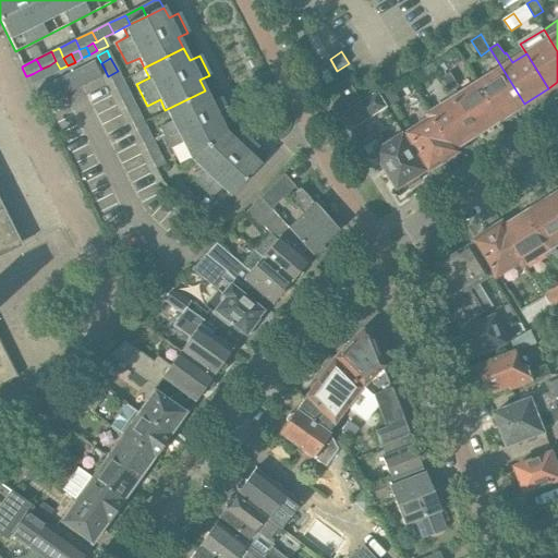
[(52,73),(60,69),(56,61),(49,65),(52,73)]
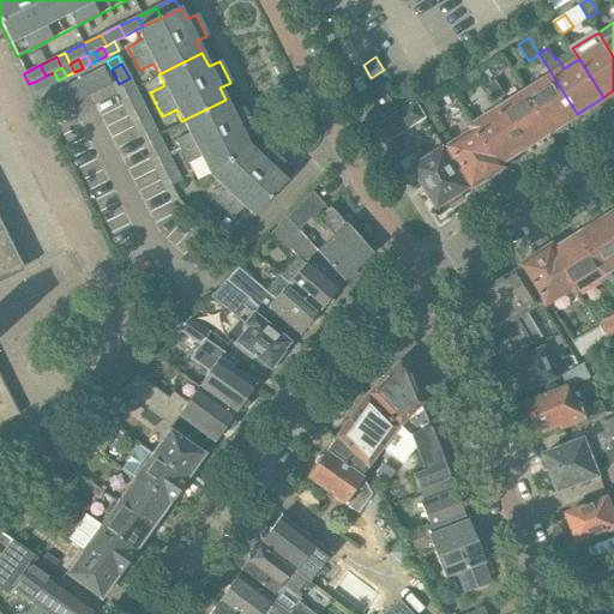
[(102,88),(112,84),(103,67),(94,72),(102,88)]
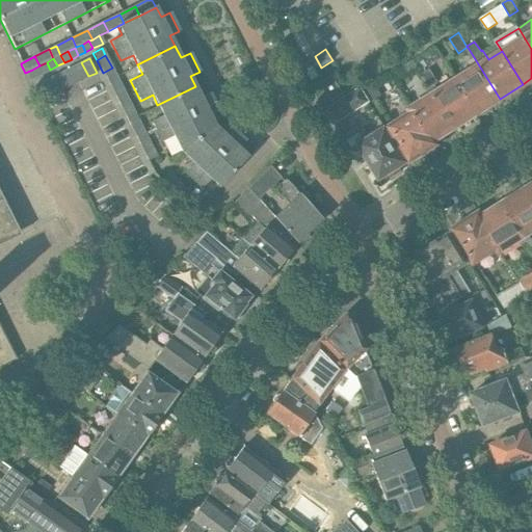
[(419,70),(414,59),(398,69),(404,78),(419,70)]
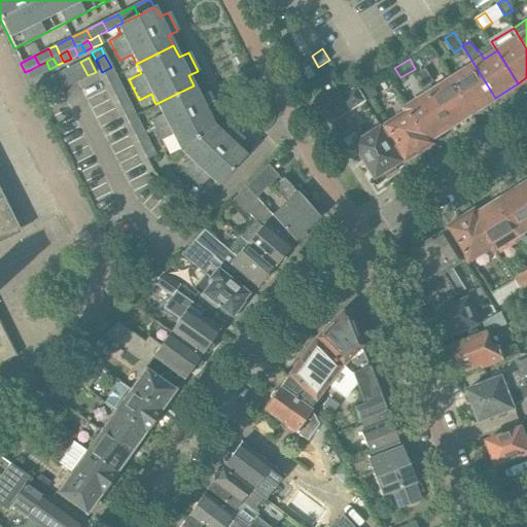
[(46,62),(39,65),(42,72),(49,69),(46,62)]
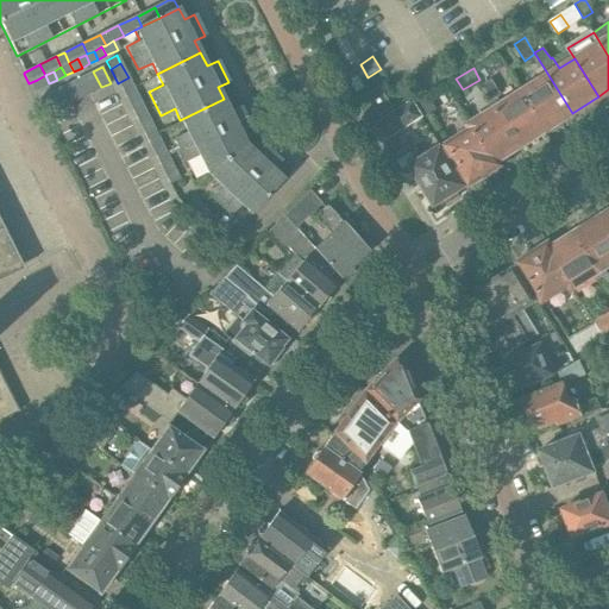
[(93,71),(83,76),(92,93),(101,87),(93,71)]
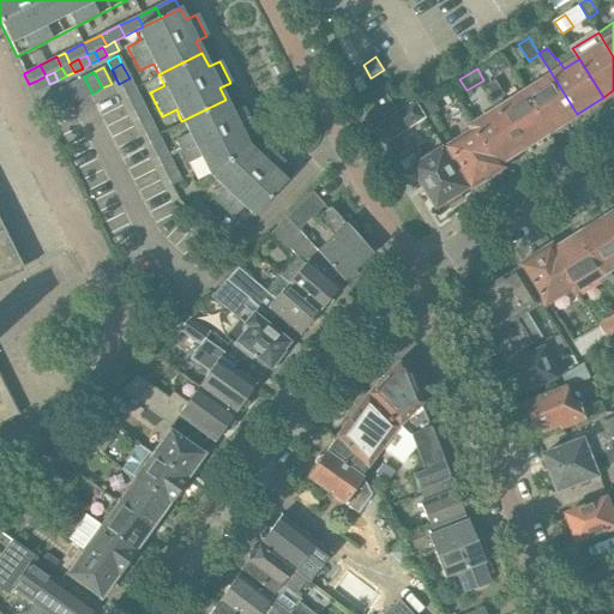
[(42,89),(49,84),(46,76),(37,80),(42,89)]
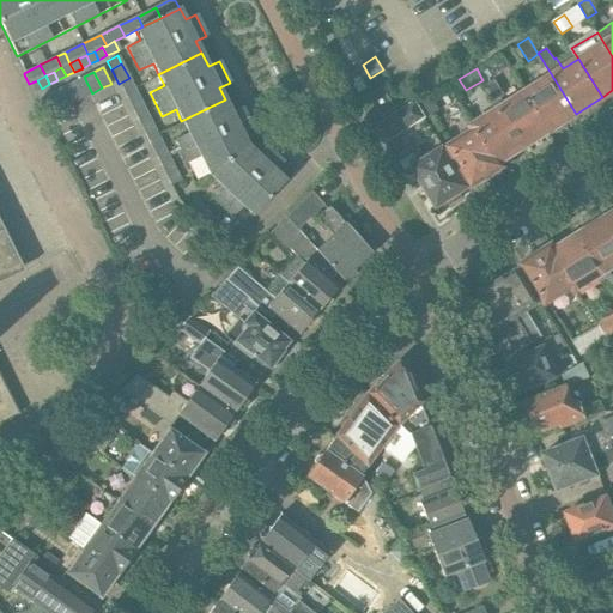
[(526,92),(550,131),(576,114),(552,76),(526,92)]
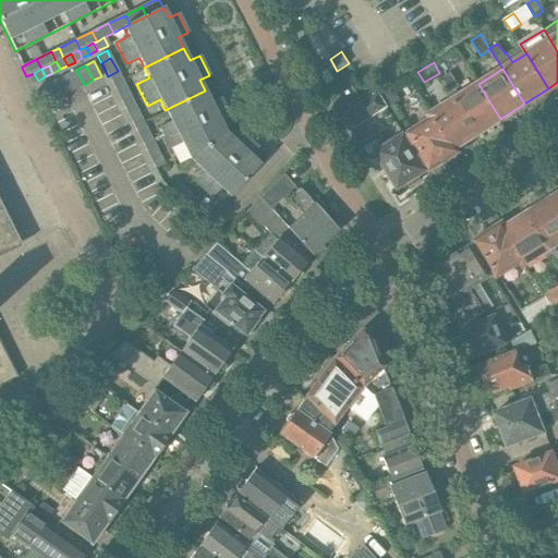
[(76,70),(68,74),(75,88),(81,86),(84,85),(76,70)]
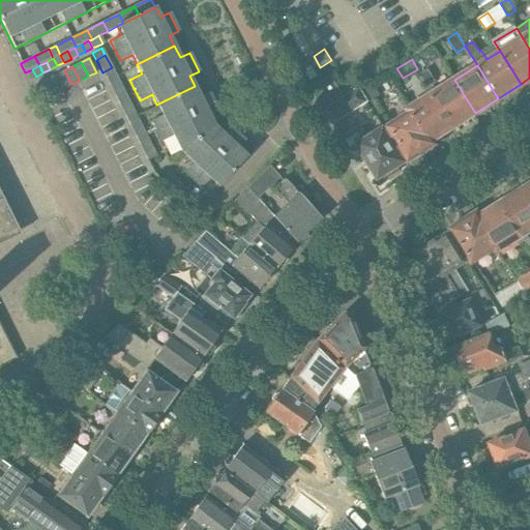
[(102,72),(106,80),(115,75),(112,67),(102,72)]
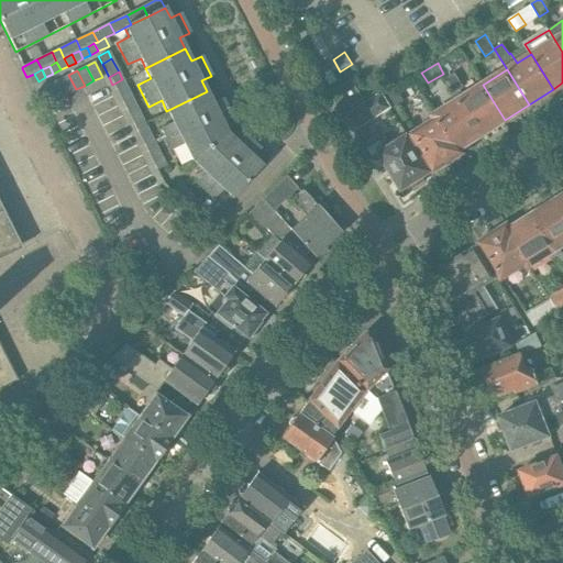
[(464,88),(454,73),(448,77),(456,94),(461,90),(464,88)]
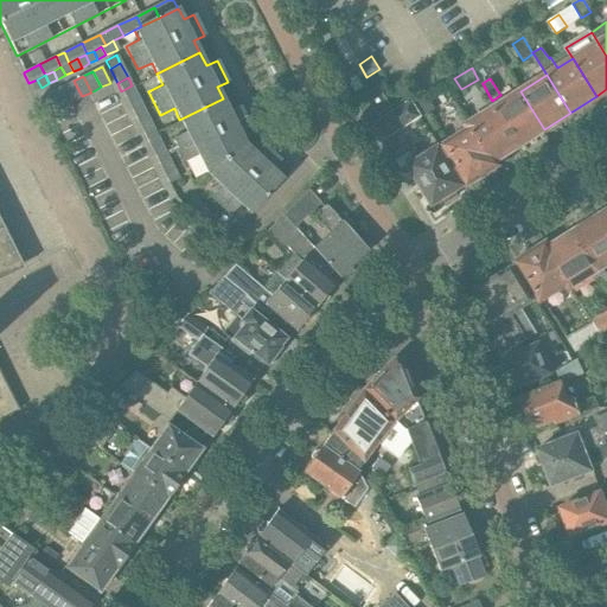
[(37,80),(29,83),(33,91),(42,88),(37,80)]
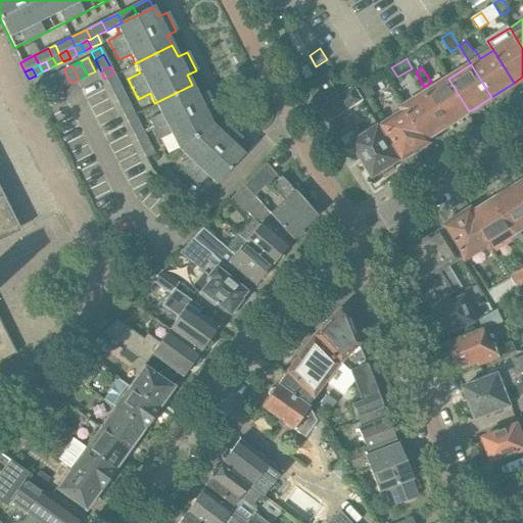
[(63,69),(56,74),(62,87),(70,83),(63,69)]
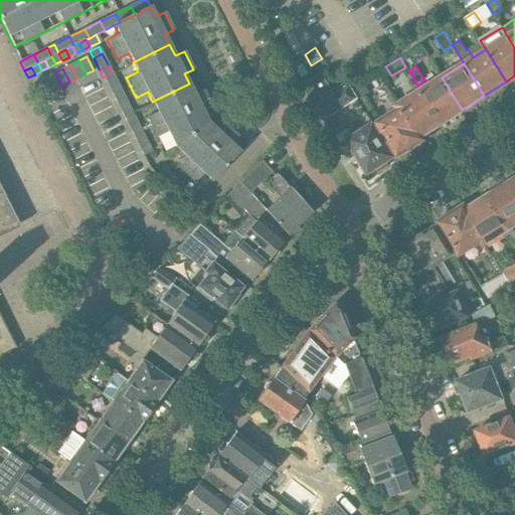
[(61,86),(55,72),(47,76),(54,90),(58,88),(61,86)]
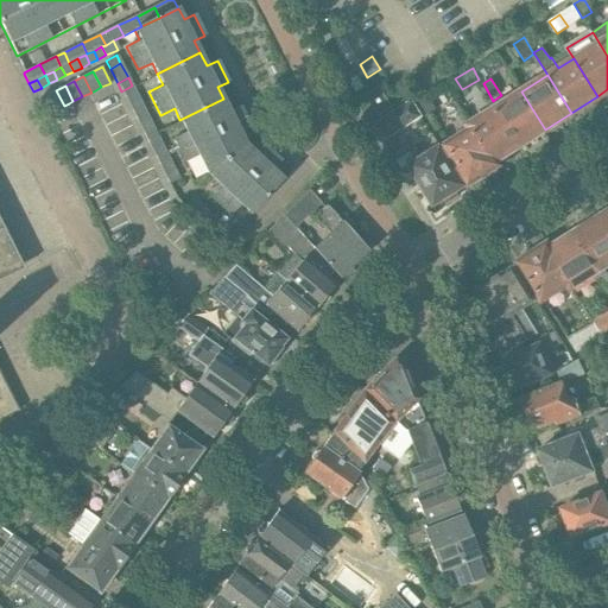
[(121,92),(126,100),(137,95),(132,86),(121,92)]
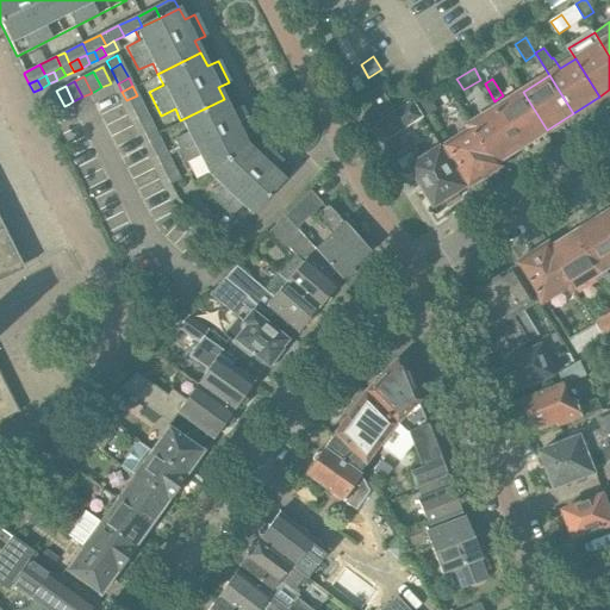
[(394,109),(380,87),(366,95),(380,117),(394,109)]
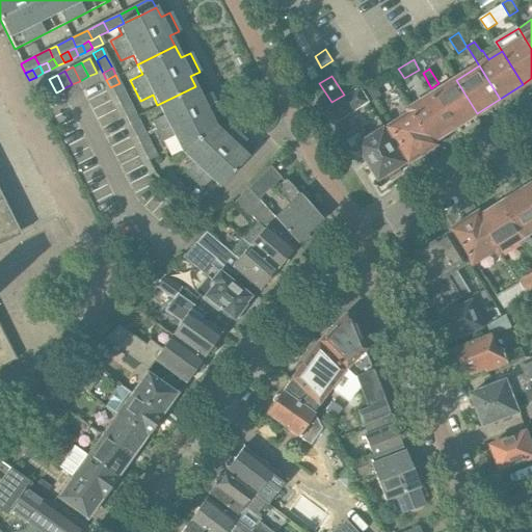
[(56,92),(49,79),(41,83),(48,97),(56,92)]
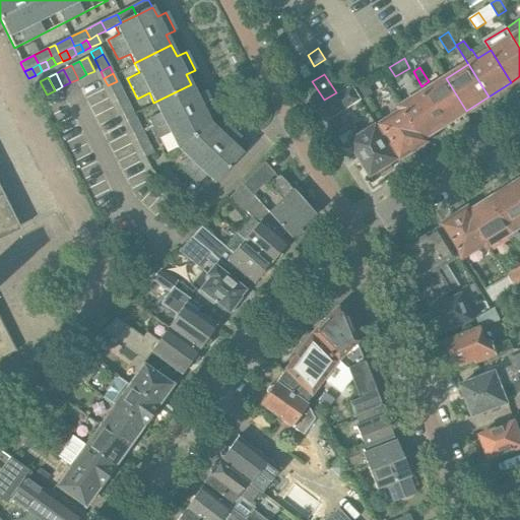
[(421,86),(429,99),(445,124),(466,111),(446,78),(433,87),(429,89),(426,83),(421,86)]
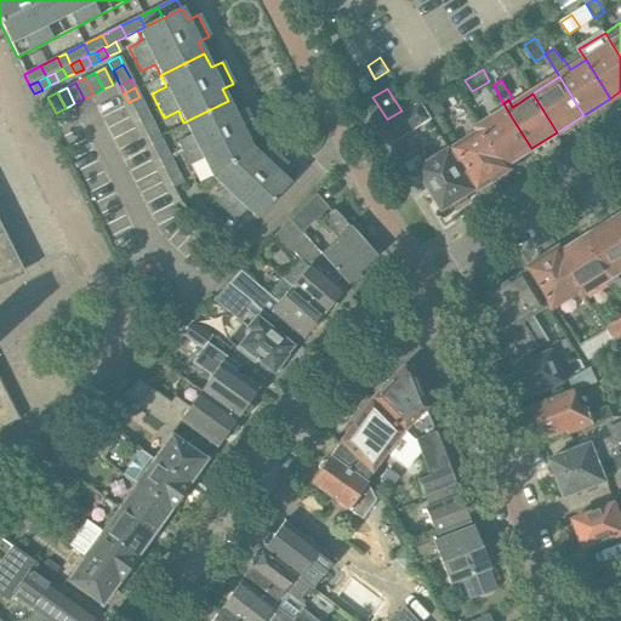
[(39,103),(46,118),(47,117),(50,117),(56,113),(47,97),(38,101),(39,103)]
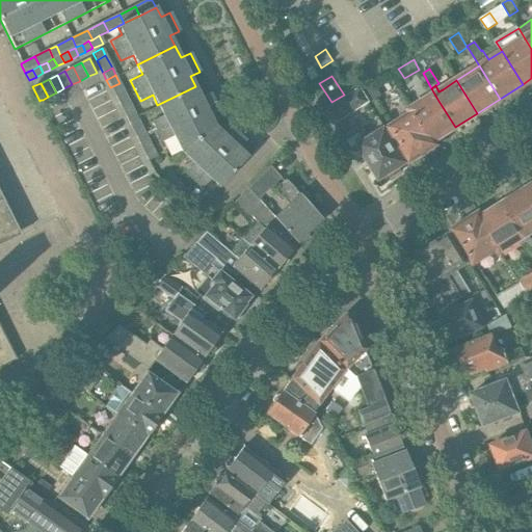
[(110,87),(116,100),(126,96),(120,83),(110,87)]
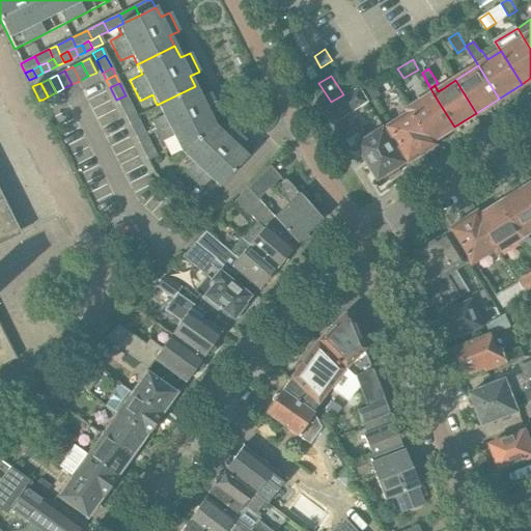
[(382,95),(374,84),(366,89),(373,101),(382,95)]
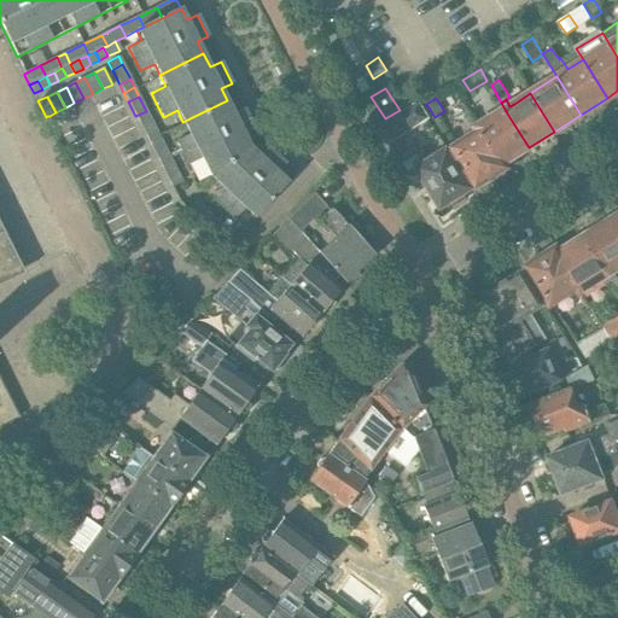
[(182,122),(188,133),(175,140),(187,164),(200,158),(210,176),(250,147),(244,135),(255,129),(244,109),(233,114),(227,100),(182,122)]
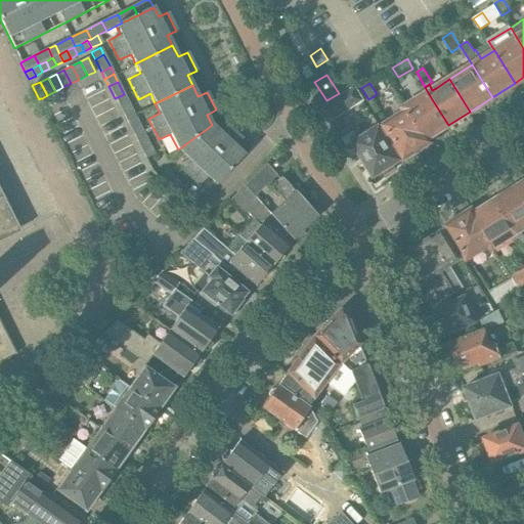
[(345,93),(329,104),(320,110),(319,110),(321,111),(328,123),(337,117),(363,100),(356,89),(354,87),(345,93)]
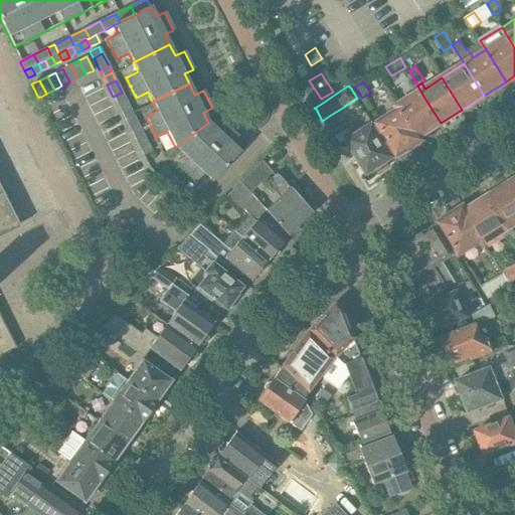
[(398,105),(418,137),(441,123),(424,98),(417,86),(416,87),(413,88),(416,94),(398,105)]
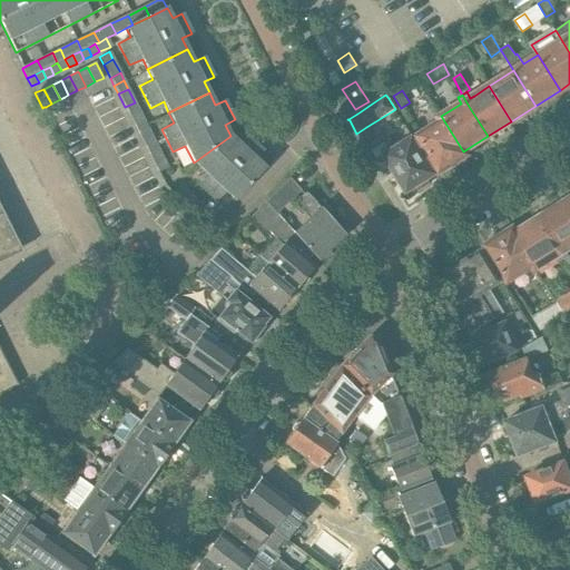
[(125,107),(131,120),(141,116),(135,102),(125,107)]
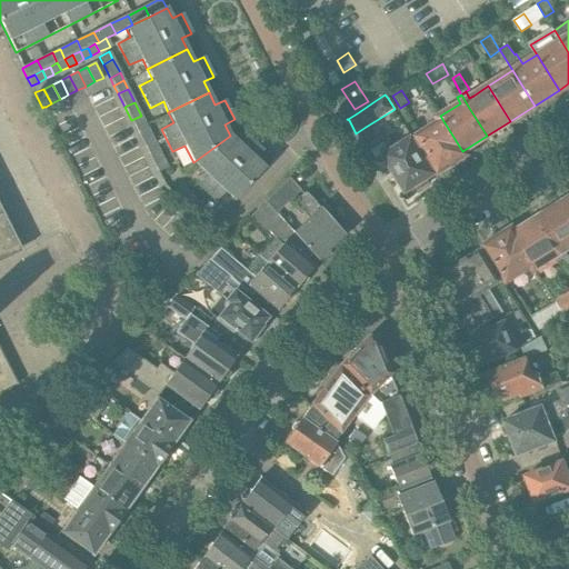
[(431,127),(418,136),(440,171),(465,155),(462,151),(440,116),(439,113),(427,121),(431,127)]
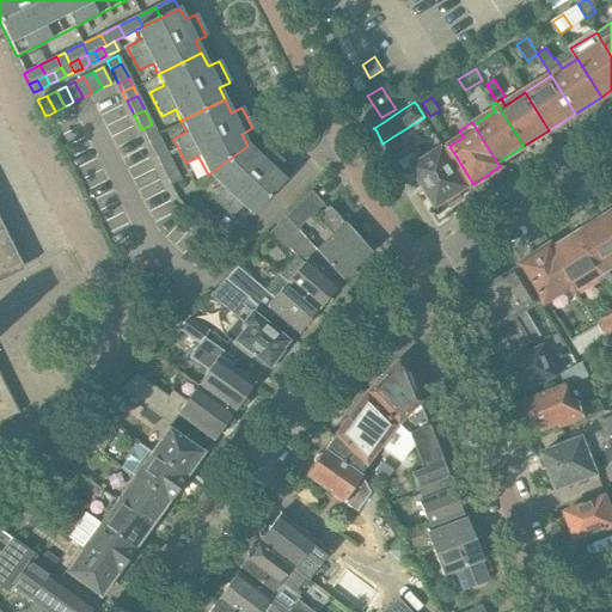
[(141,129),(146,138),(157,133),(152,124),(141,129)]
